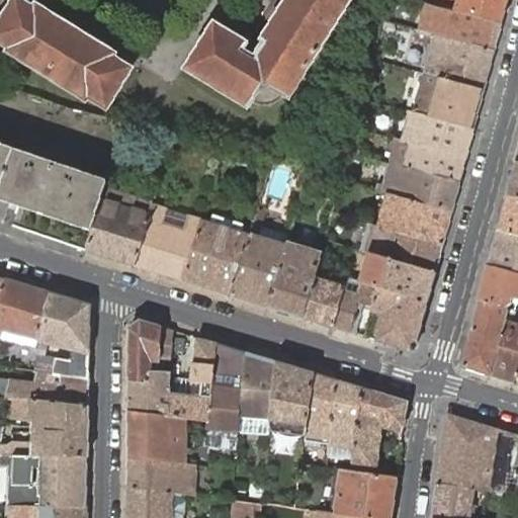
[(9,52),(88,100),(90,97),(107,109),(133,69),(114,58),(116,55),(37,5),(35,8),(21,0),(14,0),(0,23),(0,41),(10,49),(9,52)]
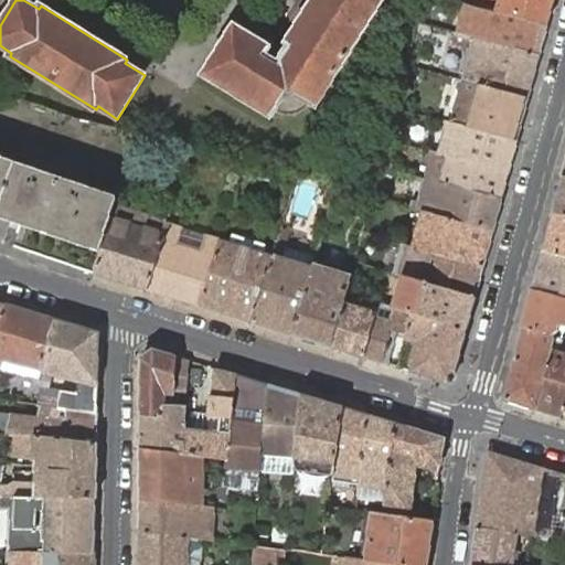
[(312,0),(287,42),(290,44),(278,64),(265,55),(269,46),(234,24),(204,75),(272,117),(276,109),(286,95),(287,96),(288,96),(289,96),(290,96),(291,96),(292,96),(294,95),(295,95),(295,94),(296,94),(296,93),(311,102),(317,106),(382,0),(312,0)]
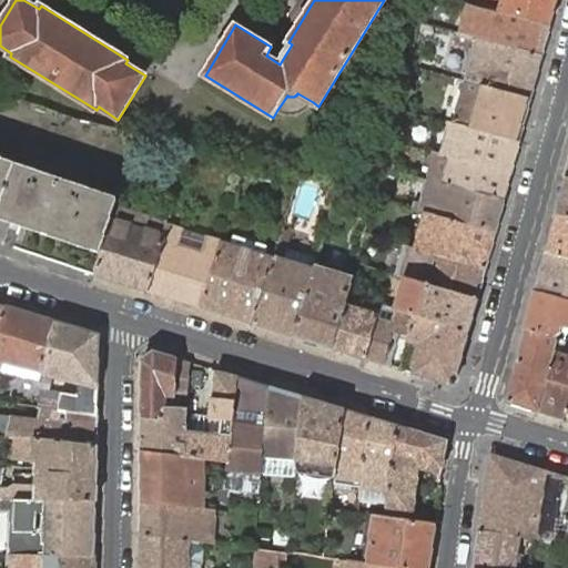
[(478,0),(477,7),(550,27),(557,0),(478,0)]
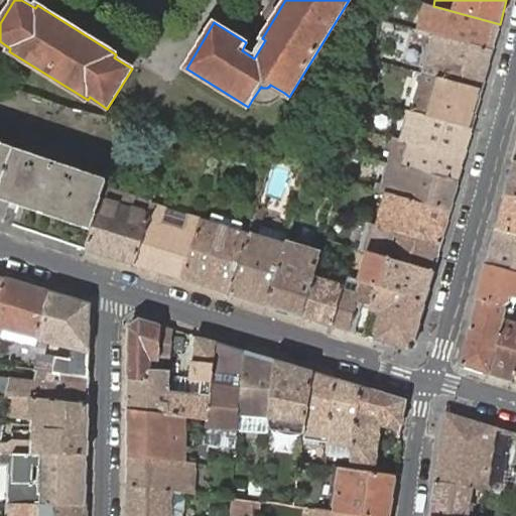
[(416,25),(415,30),(493,50),(500,24),(433,6),(427,5),(422,26),(416,25)]
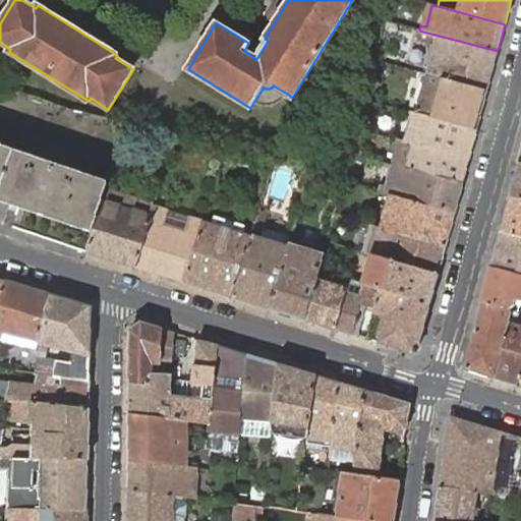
[(498,51),(419,31),(416,41),(433,45),(425,74),(486,91),(498,51)]
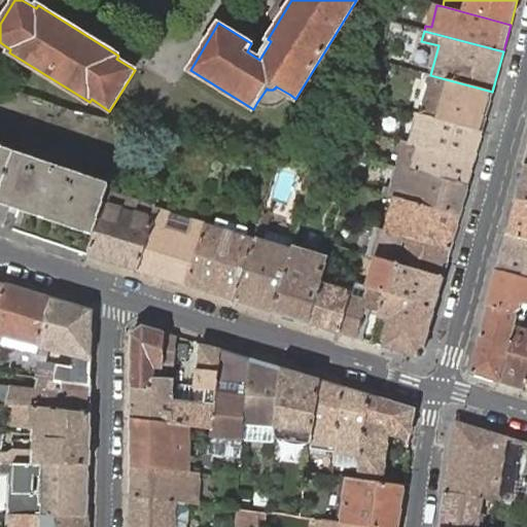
[(492,92),(430,75),(419,115),(482,132),(492,92)]
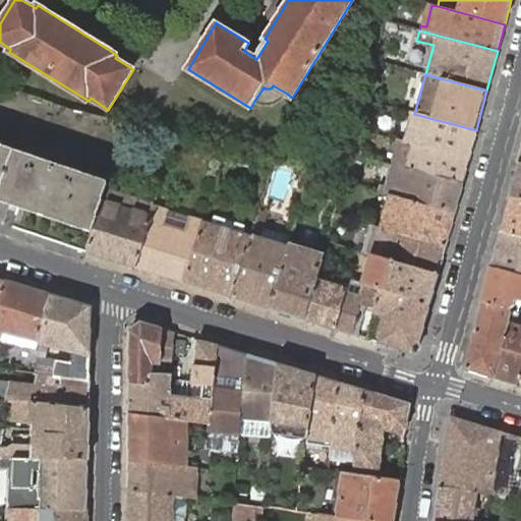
[(264,88),(254,101),(255,102),(262,105),(271,105),(274,104),(282,99),(287,94),(273,85),(273,87),(272,87),(272,88),(271,88),(270,89),(269,89),(268,89),(267,89),(266,89),(265,89),(264,88)]
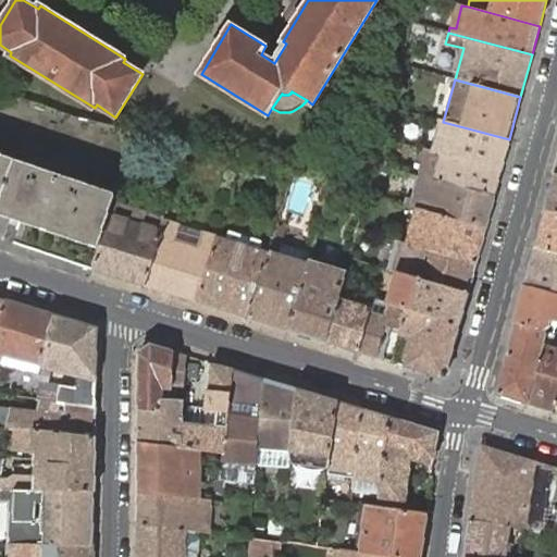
[(443,122),(441,121),(434,145),(429,143),(426,150),(500,170),(509,139),(443,122)]
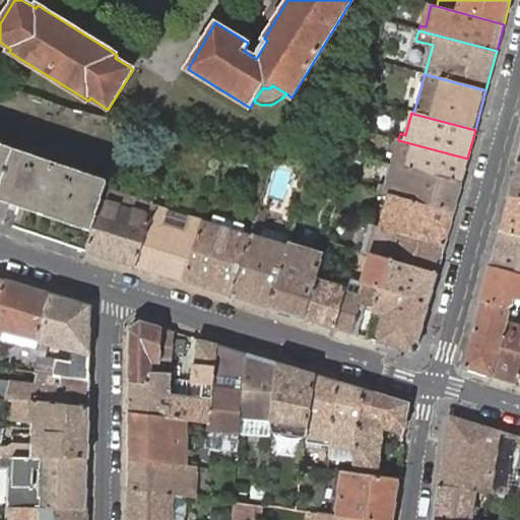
[(398,140),(395,140),(393,147),(398,149),(393,166),(461,184),(467,158),(398,140)]
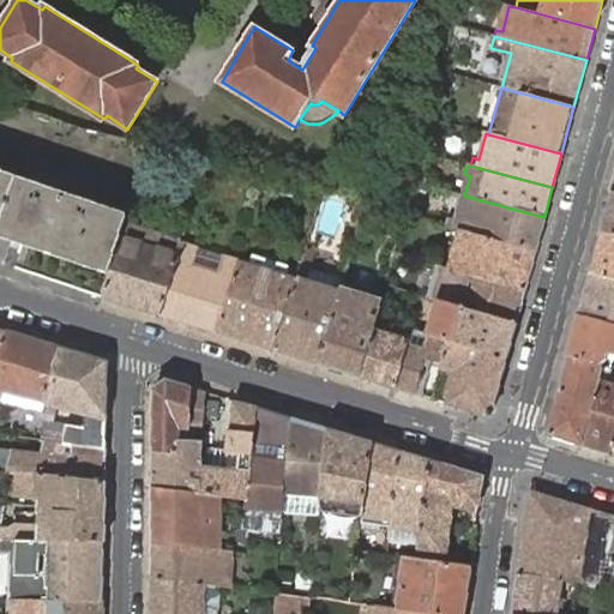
[(124,224),(127,215),(0,170),(0,238),(108,275),(124,224)]
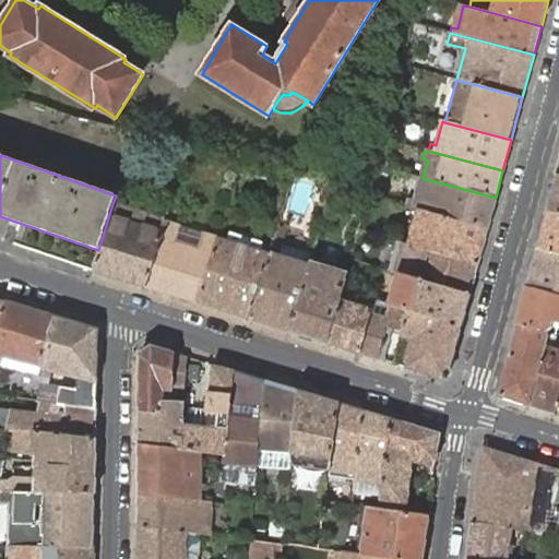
[(558,175),(548,211),(558,213),(558,175)]
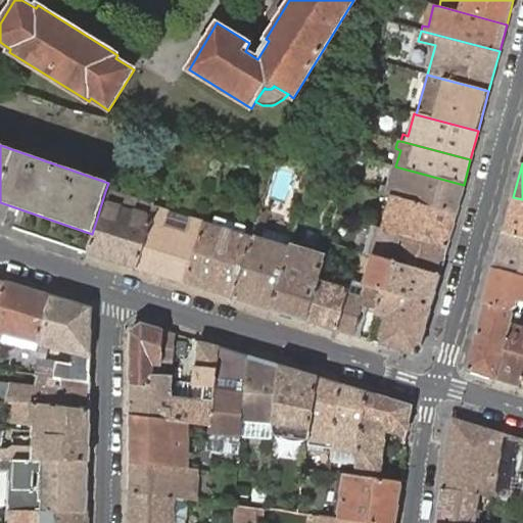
[(395,167),(393,167),(388,188),(382,186),(380,192),(392,196),(456,215),(464,185),(395,167)]
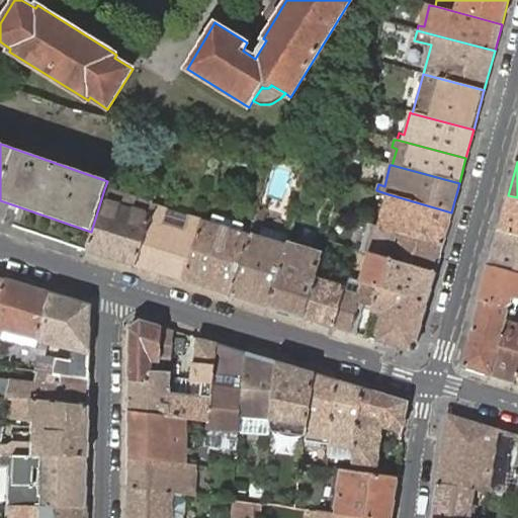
[(154,206),(154,204),(104,189),(91,232),(85,250),(135,265),(154,206)]
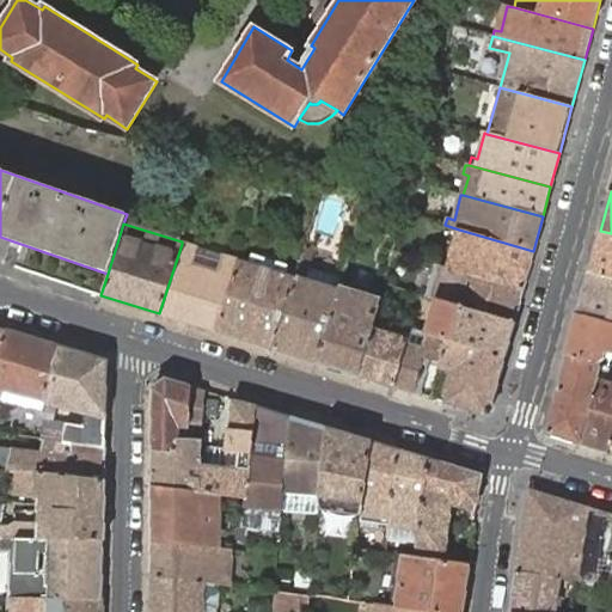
[(522,292),(533,251),(459,230),(448,269),(522,292)]
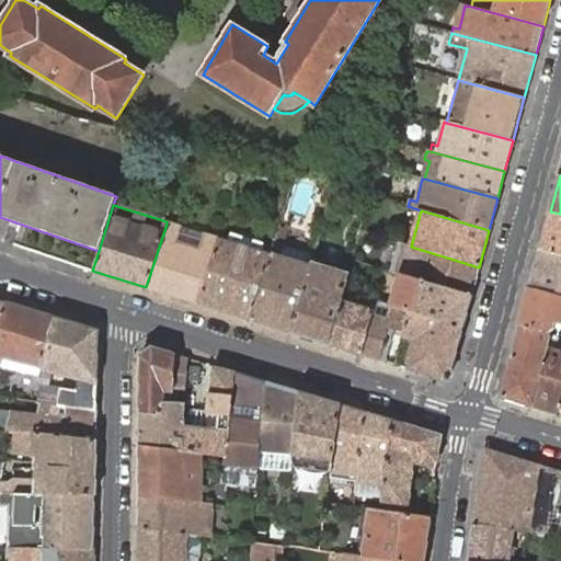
[(560,214),(550,212),(540,249),(560,254),(560,214)]
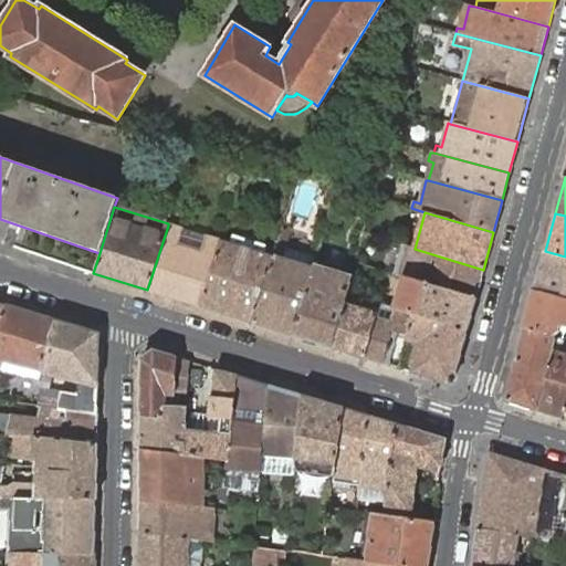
[(200,306),(221,241),(168,226),(147,290),(200,306)]
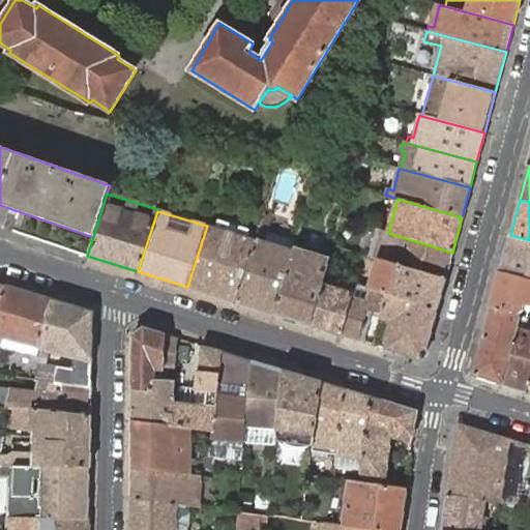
[(264,215),(256,241),(237,302),(274,314),(293,253),(294,249),(297,239),(269,230),(272,217),(264,215)]
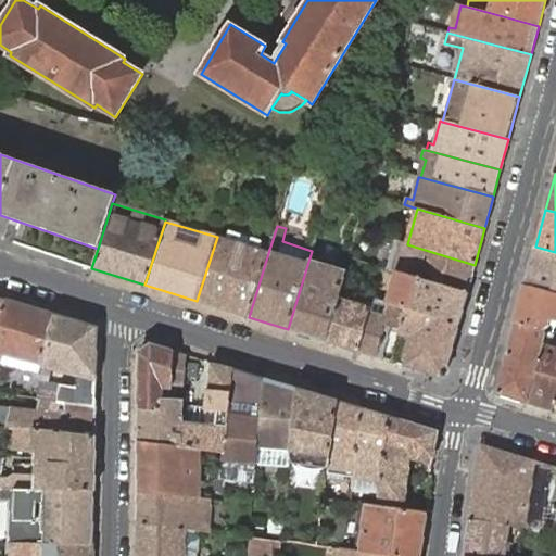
[(249,317),(268,253),(217,237),(197,301),(249,317)]
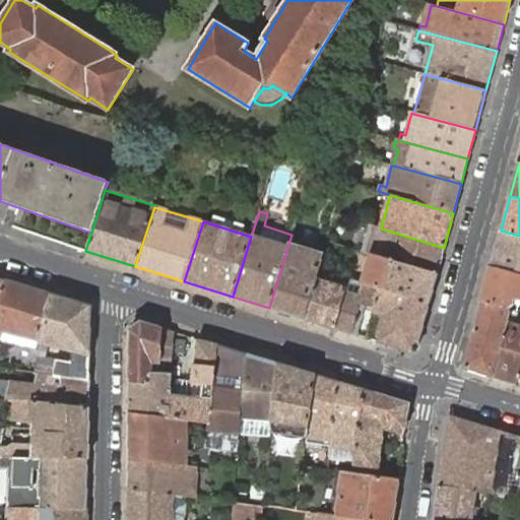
[(381,229),(367,223),(365,230),(371,232),(364,252),(373,255),(437,273),(444,248),(381,229)]
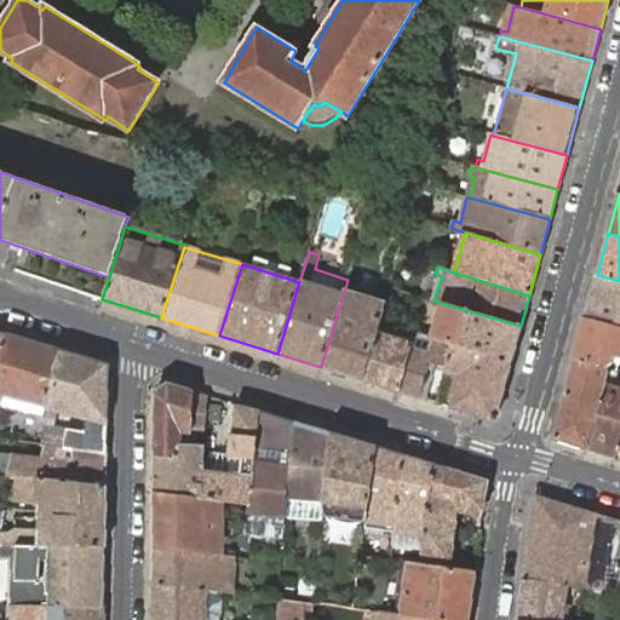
[(619,281),(597,275),(585,317),(619,326),(619,281)]
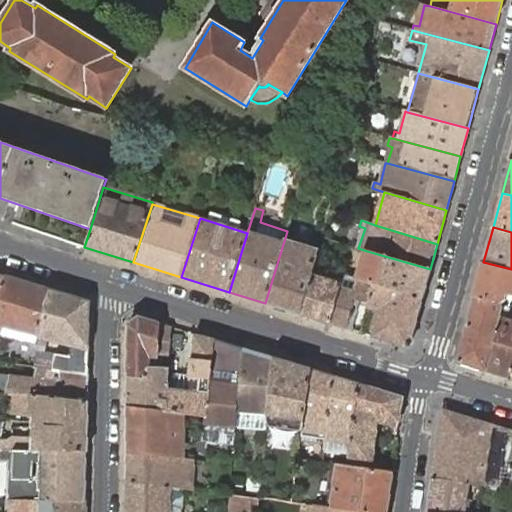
[(317,251),(284,241),(283,244),(265,303),(300,314),(313,265),(317,251)]
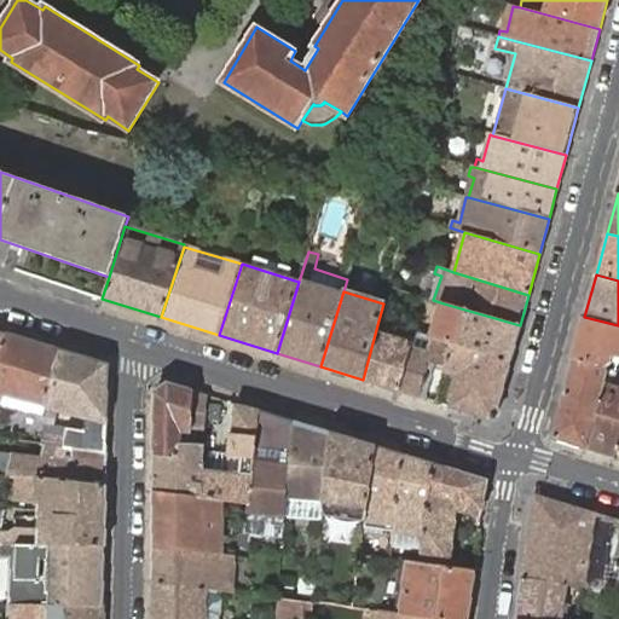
[(510,362),(520,325),(444,304),(433,337),(433,339),(451,343),(510,362)]
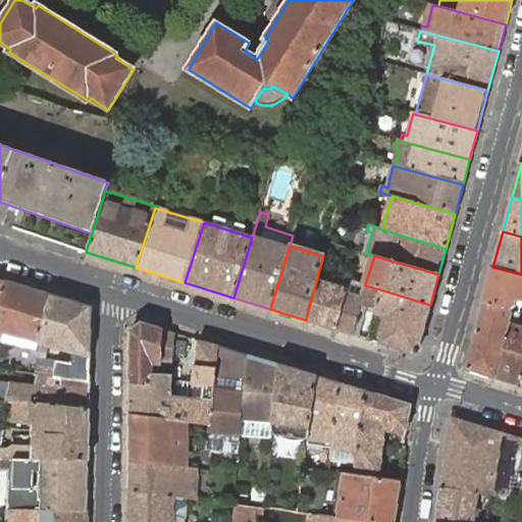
[(521,274),(492,267),(484,302),(511,309),(516,305),(517,301),(521,301),(521,274)]
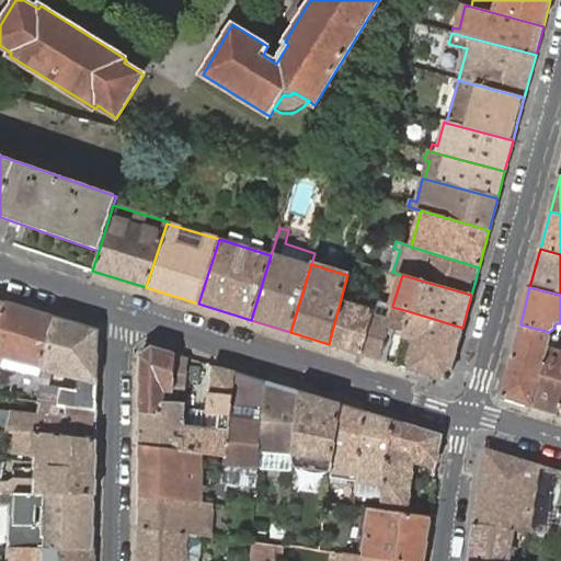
[(343,290),(329,344),(361,354),(376,300),(343,290)]
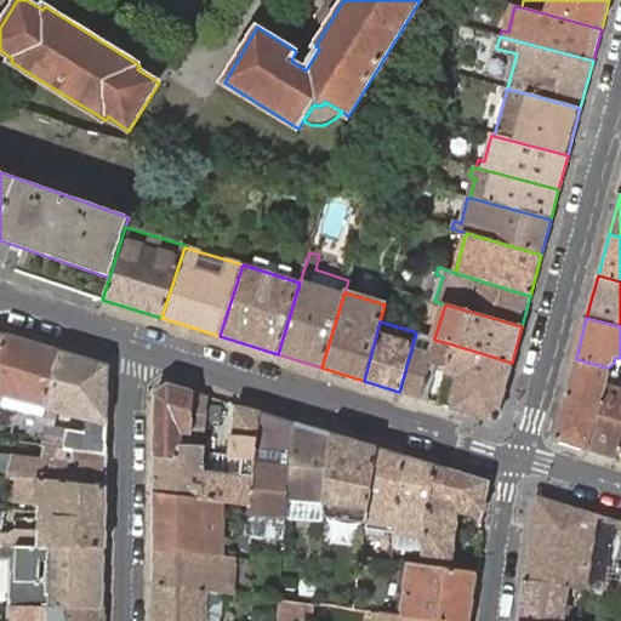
[(416,332),(399,392),(421,398),(428,372),(434,375),(437,365),(445,368),(453,345),(434,340),(434,339),(416,332)]
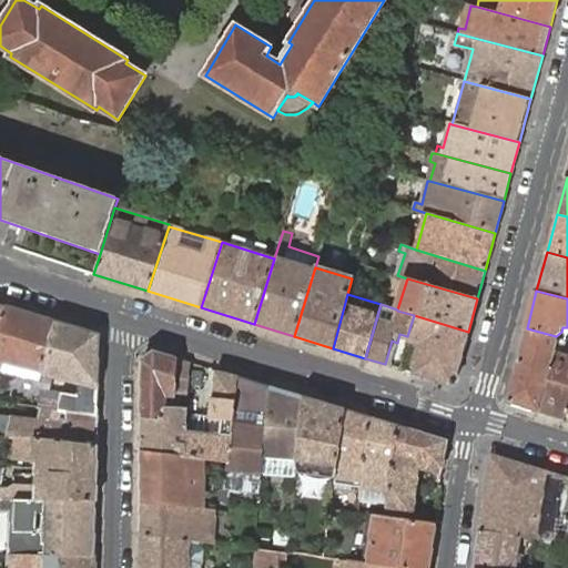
[(56,321),(7,306),(0,335),(0,368),(42,382),(44,373),(56,321)]
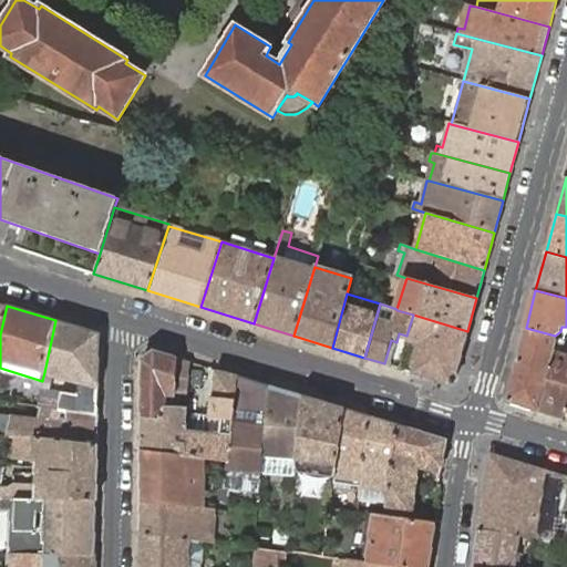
[(453,383),(467,331),(413,315),(406,336),(406,339),(420,342),(411,372),(451,384),(453,383)]
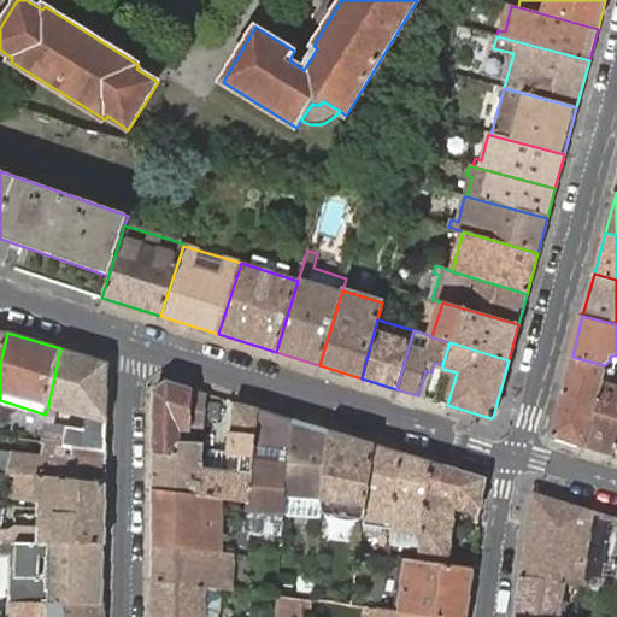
[(107,363),(60,348),(48,405),(46,415),(45,423),(54,424),(59,406),(87,415),(106,418),(107,363)]
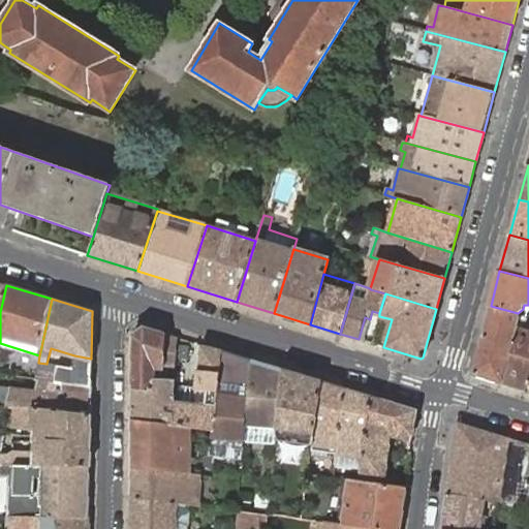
[(472,374),(500,382),(518,328),(520,318),(524,319),(528,309),(528,305),(524,305),(523,309),(518,313),(491,306),(472,374)]
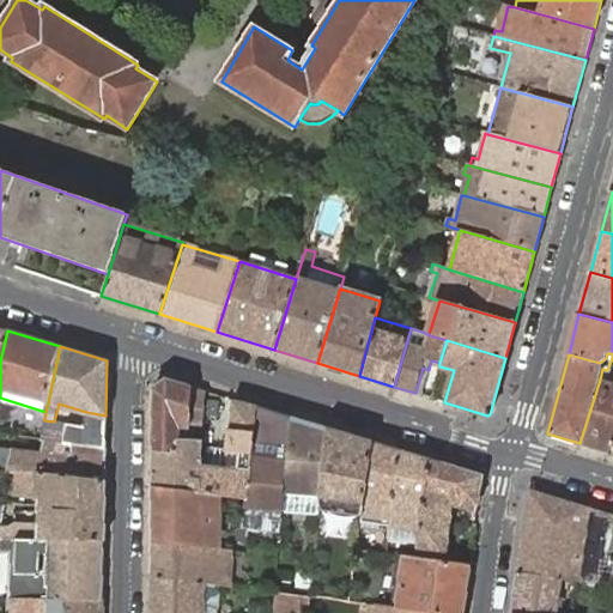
[(153,388),(152,451),(177,453),(178,436),(184,436),(186,425),(204,426),(205,392),(167,378),(153,388)]
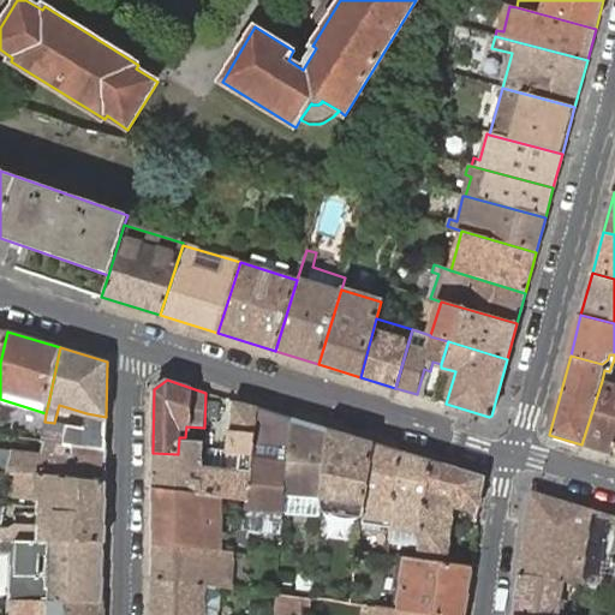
[(602,381),(581,445),(614,454),(614,449),(614,394),(607,392),(609,383),(602,381)]
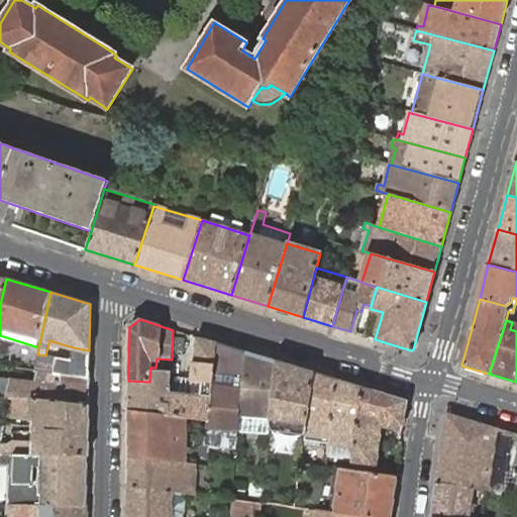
[(192,379),(213,381),(213,376),(216,343),(196,336),(192,379)]
